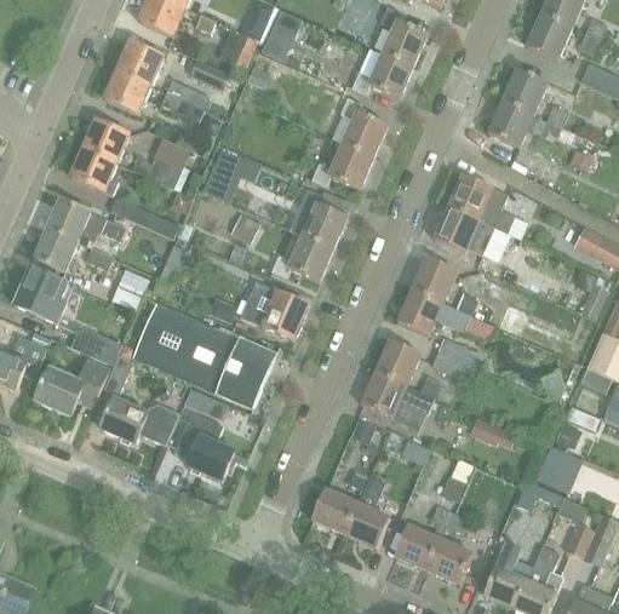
[(148,0),(139,22),(161,32),(178,39),(183,26),(178,23),(185,7),(168,0),(148,0)]
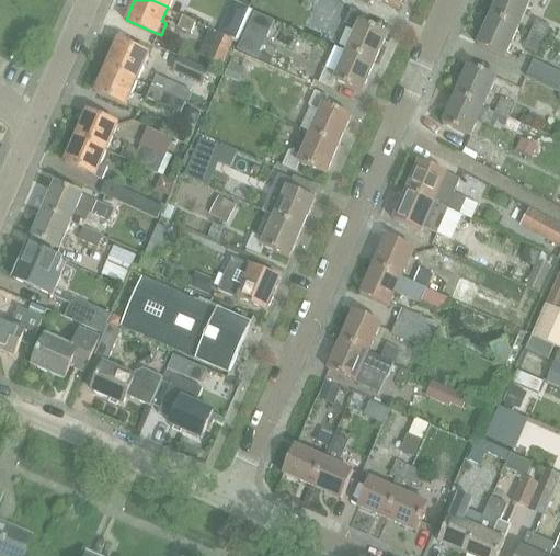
[(224,19),(218,30),(235,36),(239,25),(248,6),(249,4),(238,0),(231,0),(224,19)]
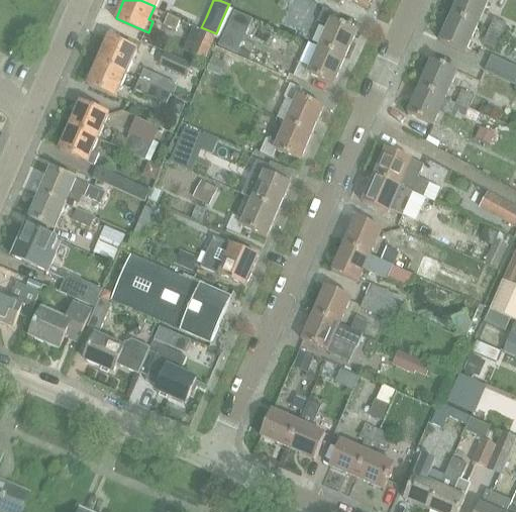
[(455,0),(451,11),(477,22),(487,0),(455,0)]
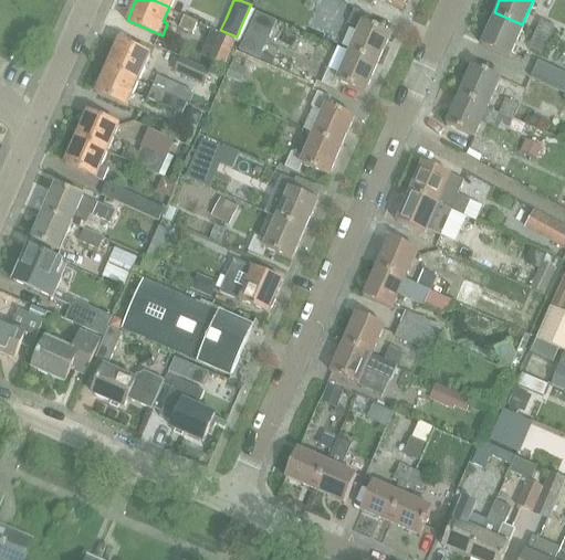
[(349,49),(377,60),(390,31),(364,19),(367,12),(353,6),(347,20),(359,25),(349,49)]
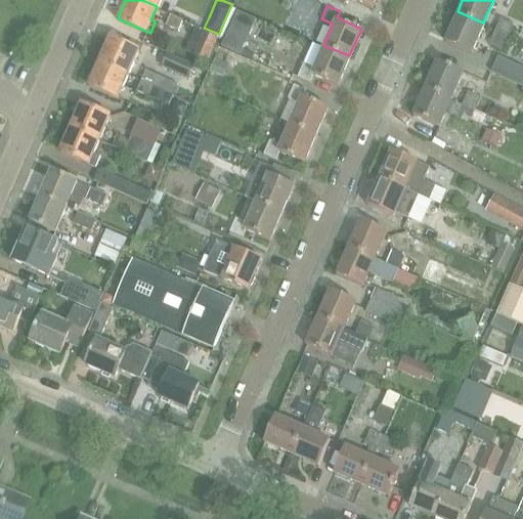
[(235,6),(220,39),(240,48),(255,15),(243,9),(235,6)]
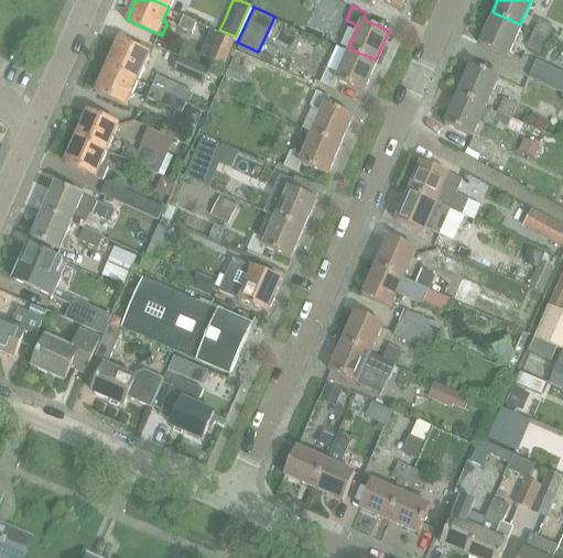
[(520,24),(493,12),(479,42),(507,54),(520,24)]
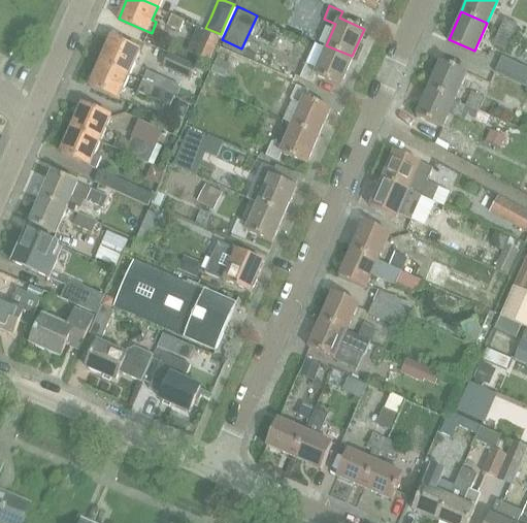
[(183,18),(171,12),(167,22),(178,27),(183,18)]
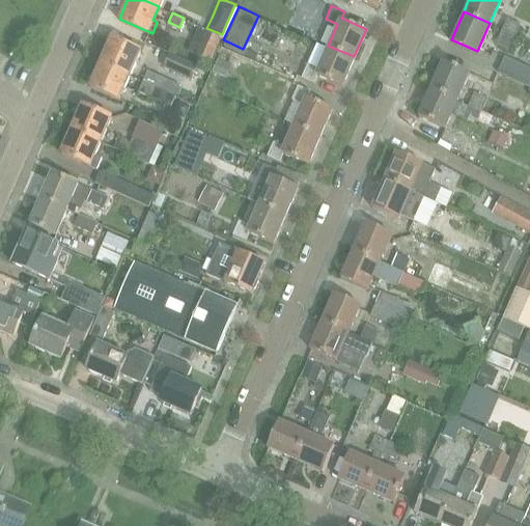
[(506,15),(501,28),(513,34),(520,20),(506,15)]
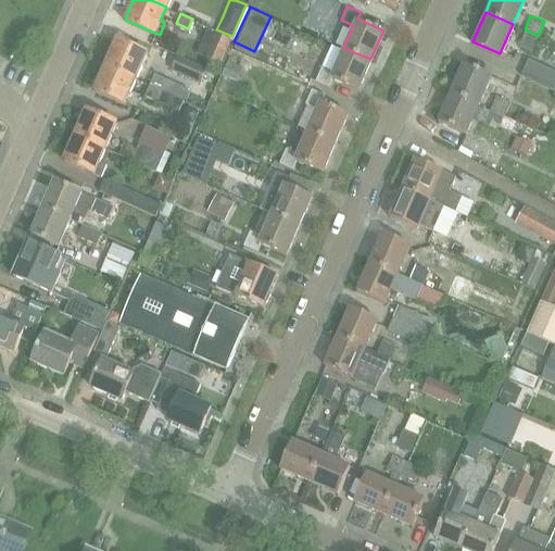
[(532,49),(538,36),(525,29),(519,44),(532,49)]
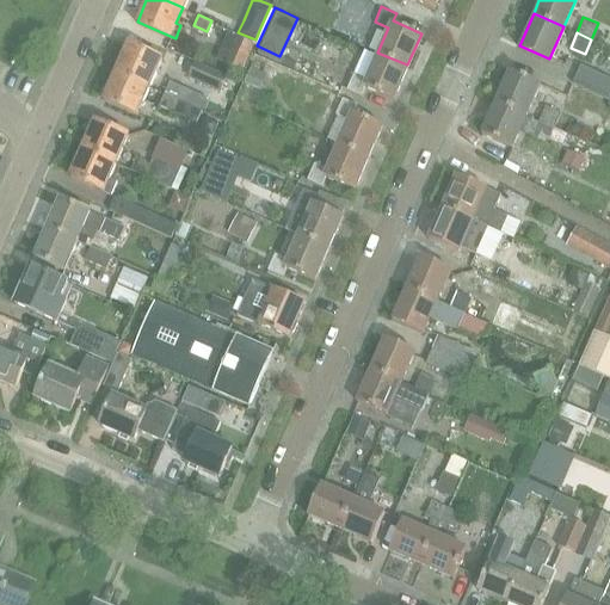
[(241,67),(253,42),(239,35),(226,60),(241,67)]
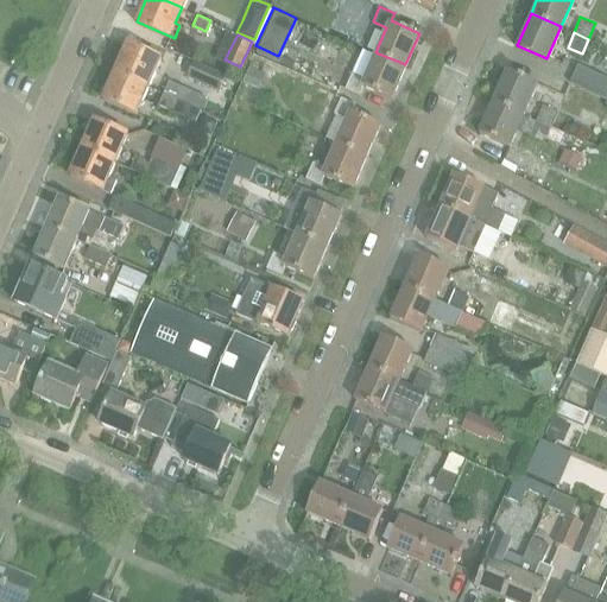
[(127,40),(115,68),(149,83),(160,55),(127,40)]
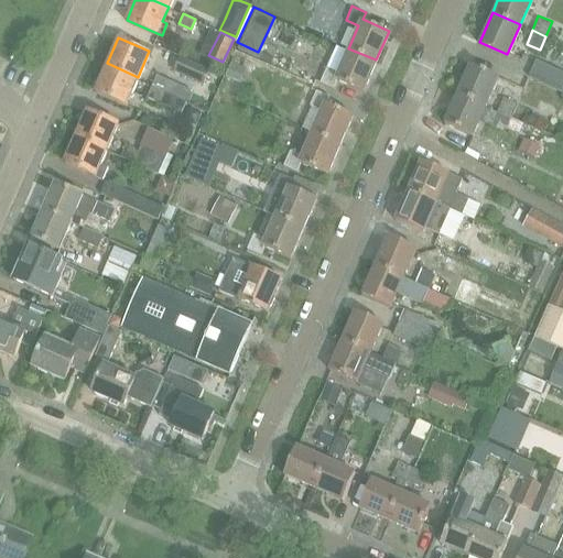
[(260,48),(257,55),(270,62),(272,54),(260,48)]
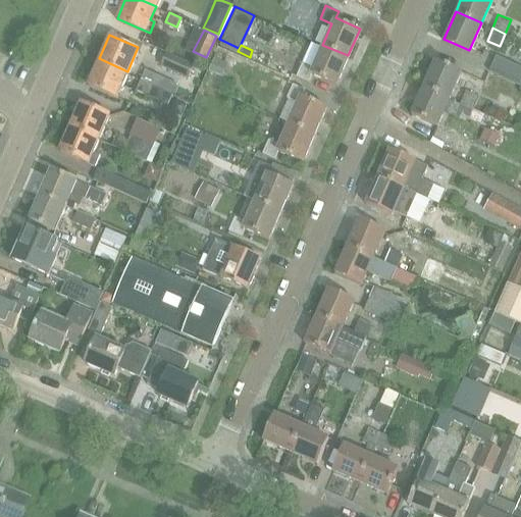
[(335,83),(348,55),(322,45),(313,66),(302,61),(296,73),(308,80),(311,72),(335,83)]
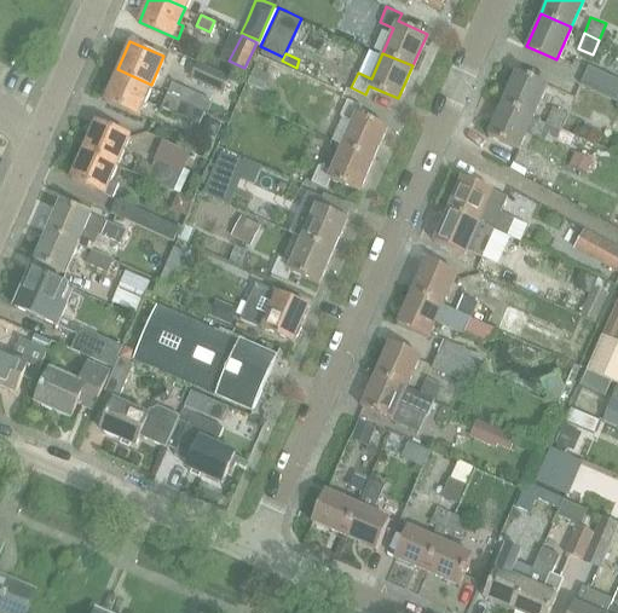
[(191,75),(223,88),(230,74),(198,61),(191,75)]
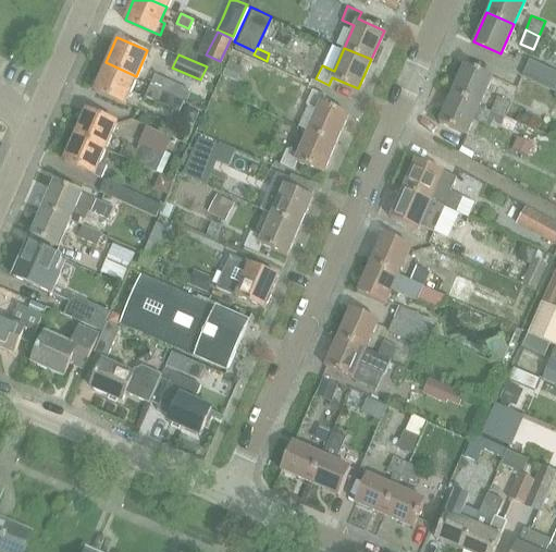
[(555,69),(529,57),(521,73),(554,88),(555,84),(555,69)]
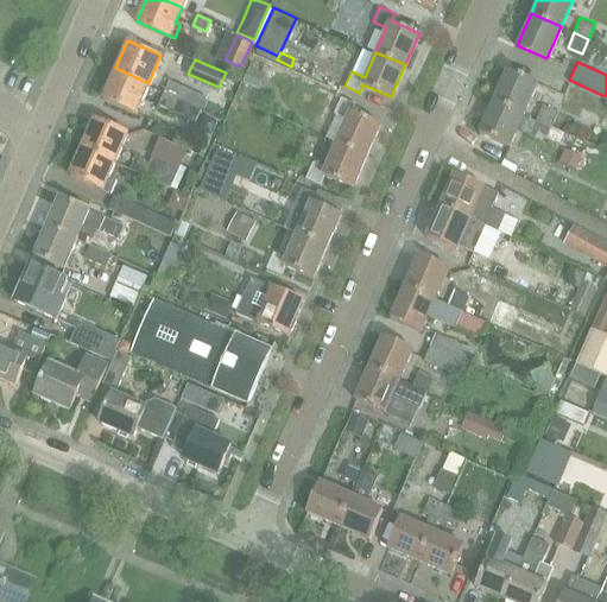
[(248,64),(242,78),(254,83),(260,69),(248,64)]
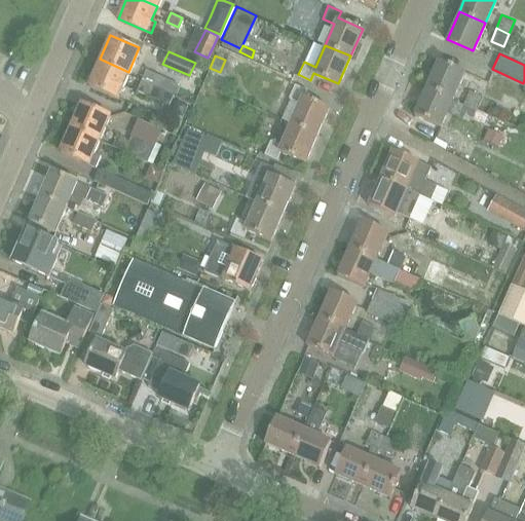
[(89,84),(108,92),(117,97),(128,72),(100,59),(89,84)]
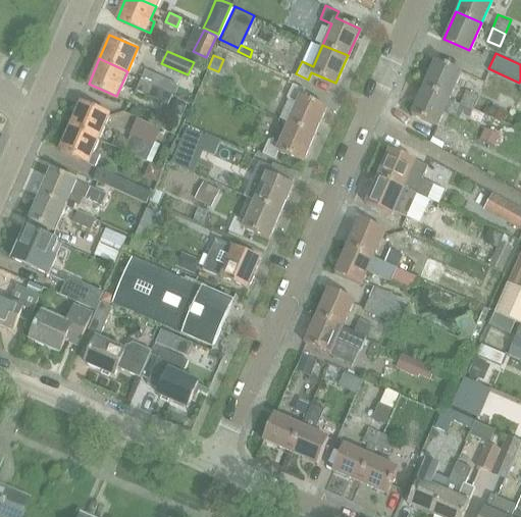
[(423,85),(449,96),(461,68),(435,58),(423,85)]
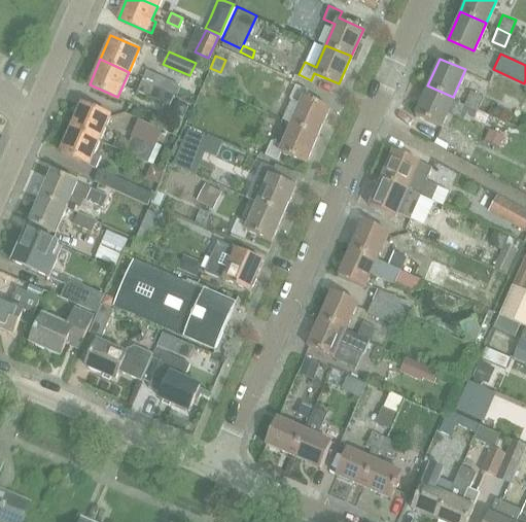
[(145,68),(142,77),(154,83),(159,73),(145,68)]
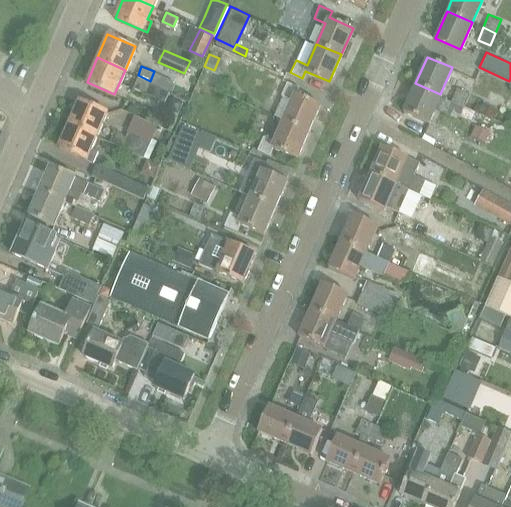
[(504,94),(509,84),(479,70),(474,81),(504,94)]
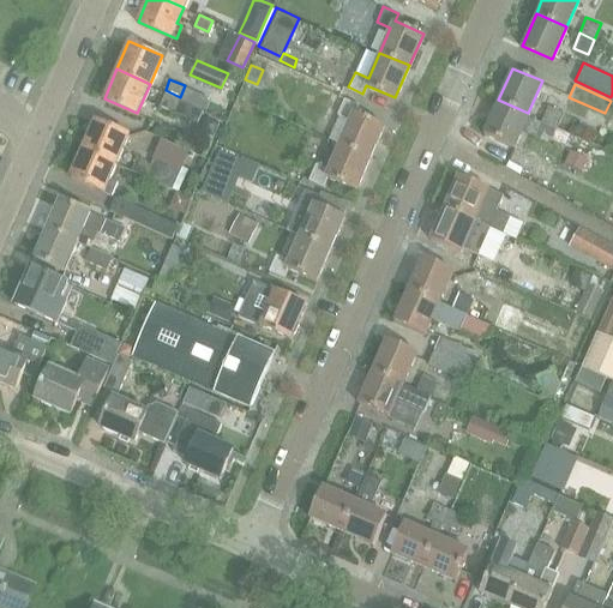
[(175,109),(180,97),(166,90),(160,103),(175,109)]
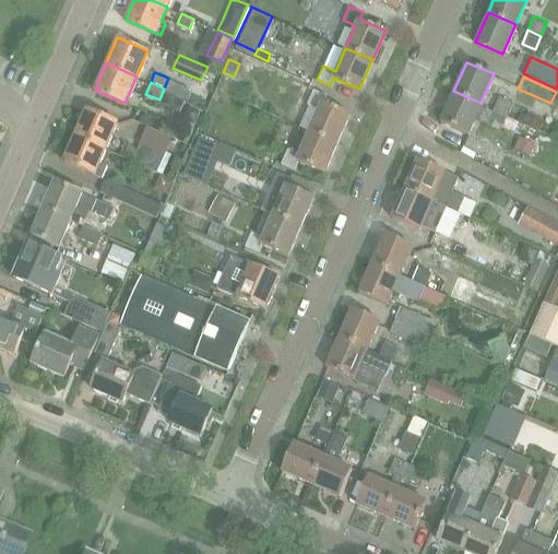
[(319,108),(309,130),(336,142),(349,113),(323,102),(327,93),(313,87),(307,103),(319,108)]
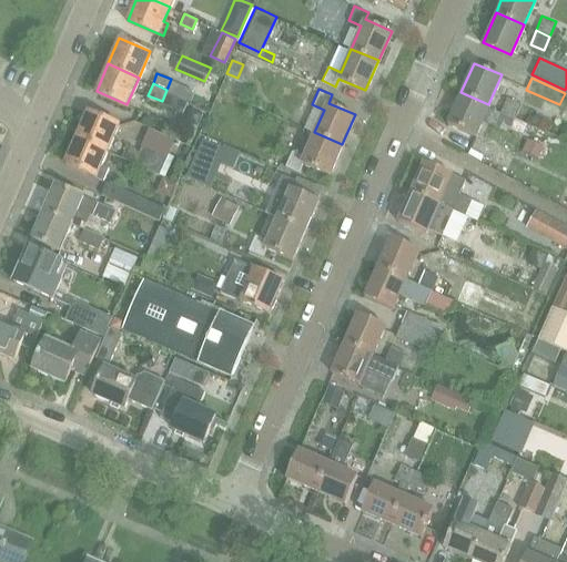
[(475,134),(484,114),(488,104),(461,92),(447,122),(475,134)]
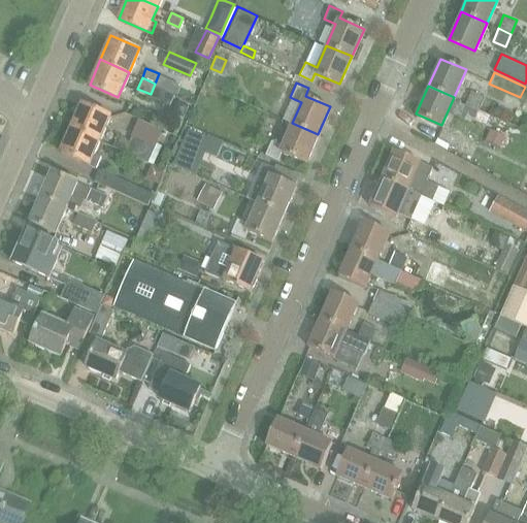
[(487,112),(492,101),(492,99),(473,91),(467,103),(479,108),(487,112)]
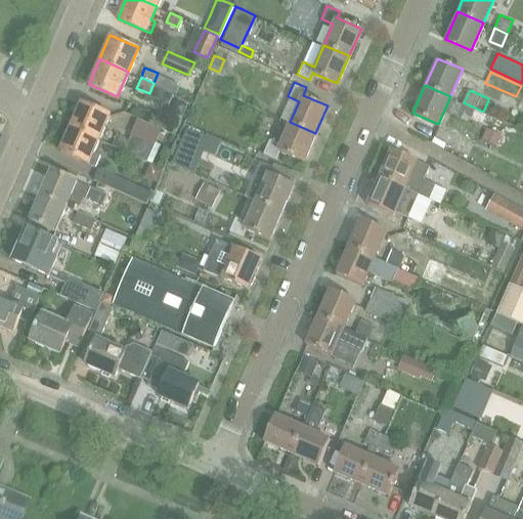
[(81,100),(71,125),(99,137),(110,114),(81,100)]
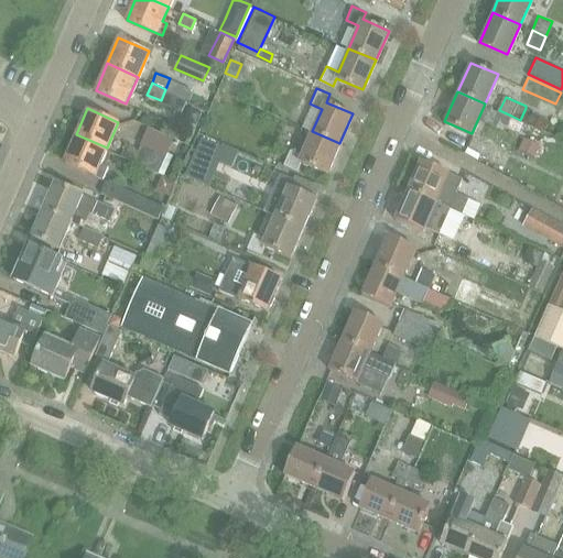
[(511,116),(499,110),(494,124),(505,130),(506,127),(511,116)]
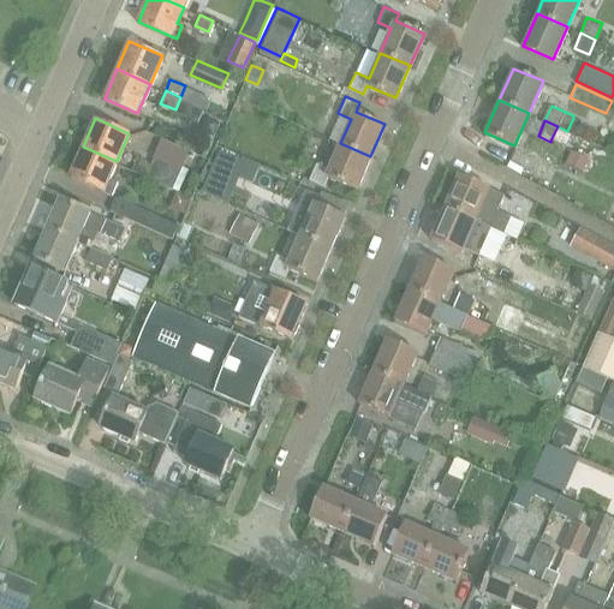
[(558,126),(552,138),(565,144),(570,132),(567,131),(558,126)]
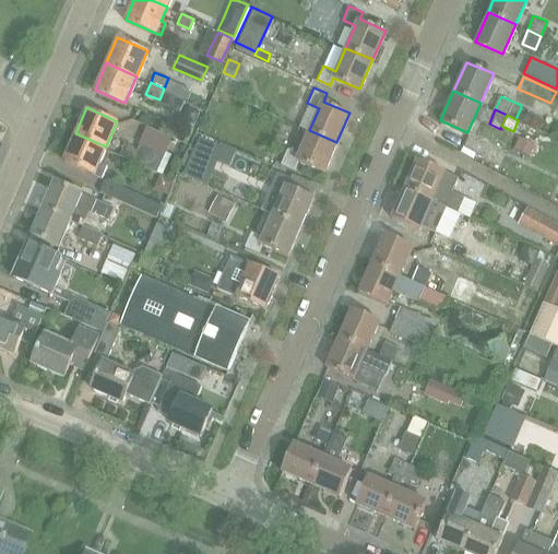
[(287,148),(281,162),(294,168),(297,160),(323,172),(336,142),(309,130),(299,153),(287,148)]
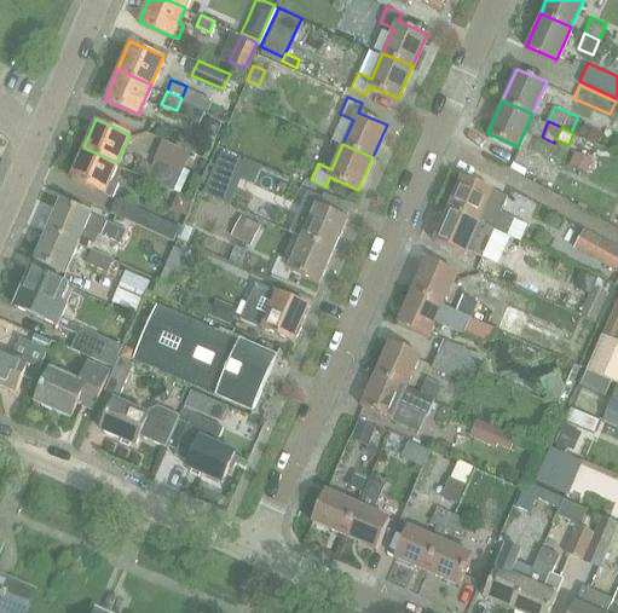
[(117,181),(110,179),(117,162),(84,148),(70,177),(111,195),(117,181)]
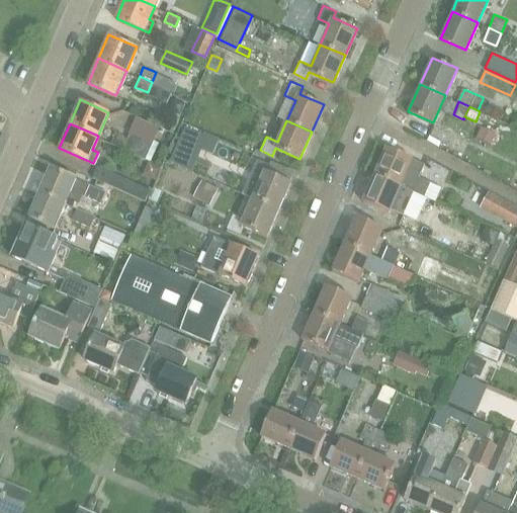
[(184,124),(171,155),(185,162),(193,145),(196,146),(202,133),(184,124)]
